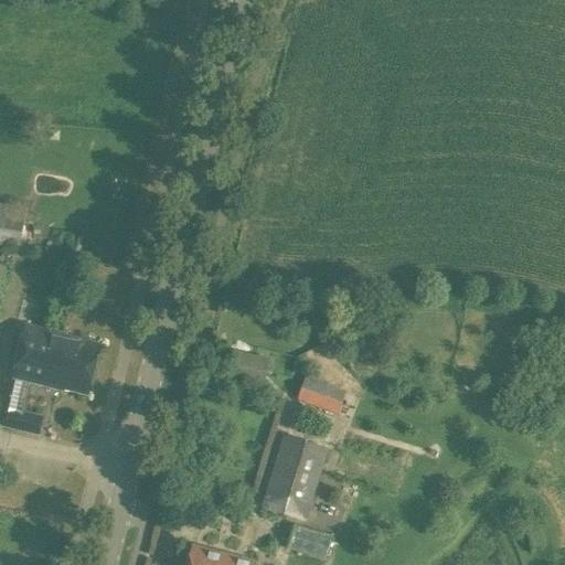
[(0,300),(8,264),(0,262),(0,237),(24,243),(31,208),(0,201),(0,300)]
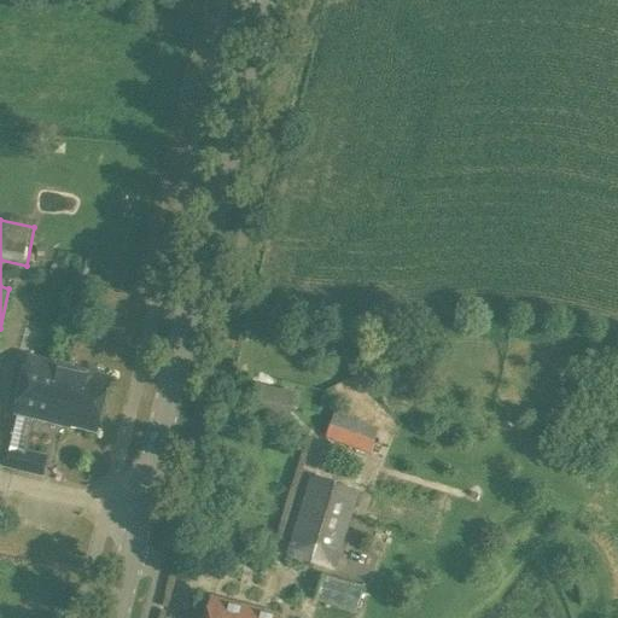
[(57,420),(94,430),(108,375),(70,367),(70,365),(28,355),(15,413),(57,423),(57,420)]
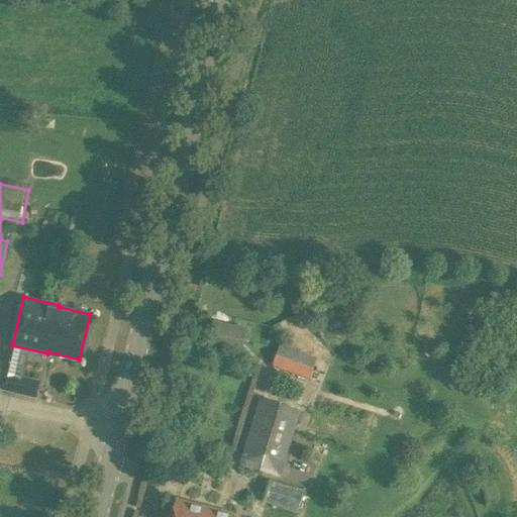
[(244,347),(248,327),(214,320),(210,341),(244,347)]
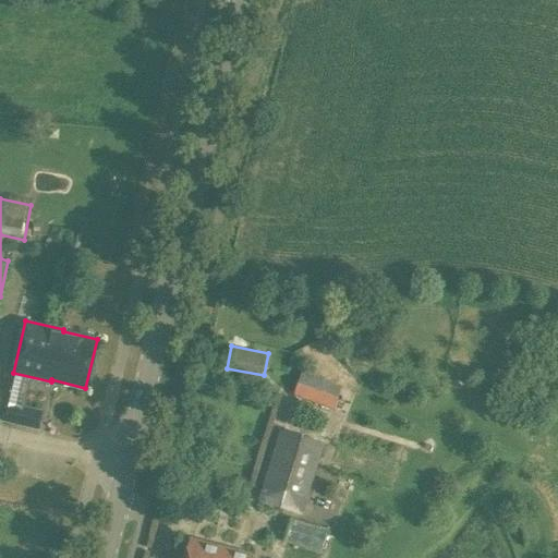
[(344,386),(303,372),(295,396),(336,410),(344,386)]
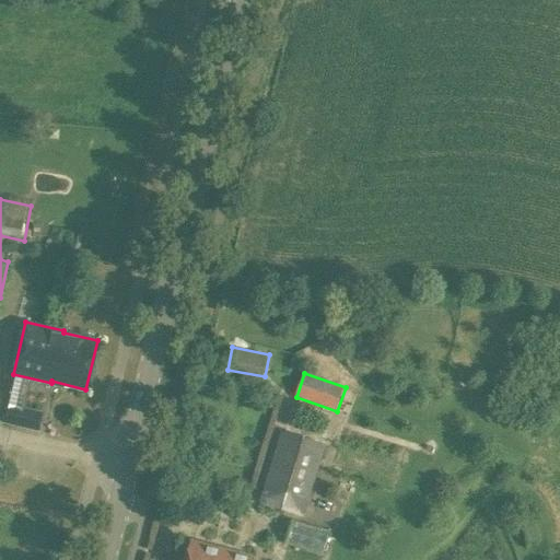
[(37,429),(42,412),(6,404),(2,421),(37,429)]
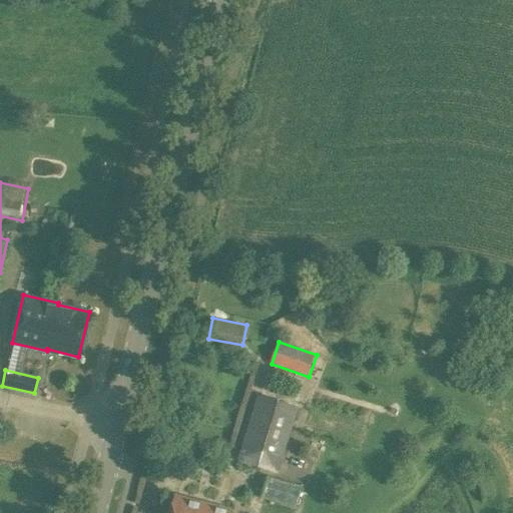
[(236,461),(277,474),(297,408),(257,396),(236,461)]
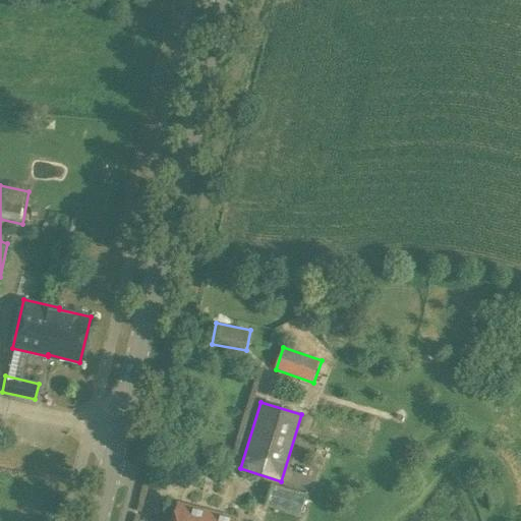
[(281,482),(273,505),(302,515),(310,493),(281,482)]
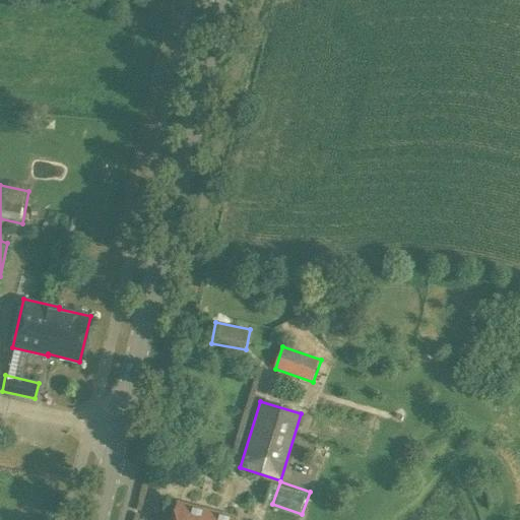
[(171,519),(235,519),(236,518),(176,503),(171,519)]
